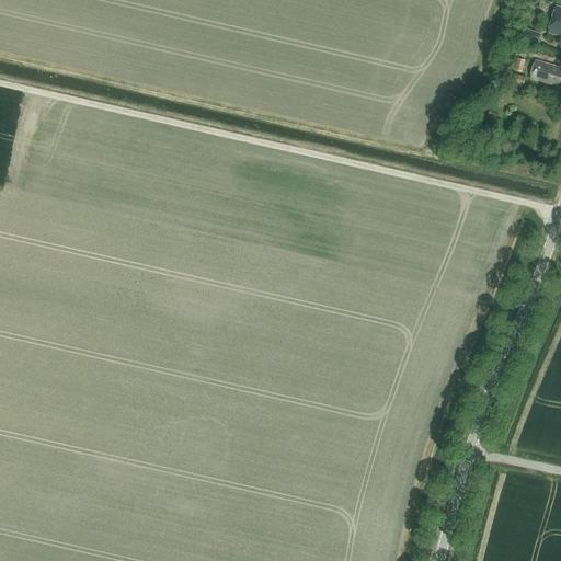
[(560,9),(557,9),(548,34),(560,37),(560,9)]
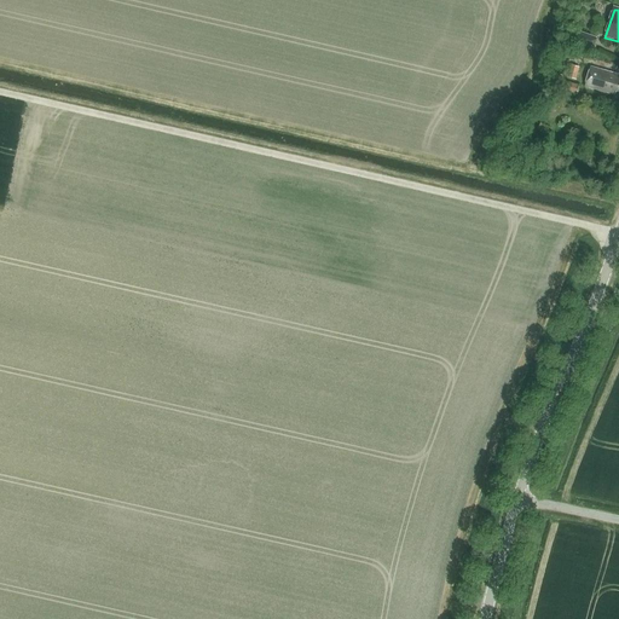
[(599,38),(577,29),(572,40),(595,48),(599,38)]
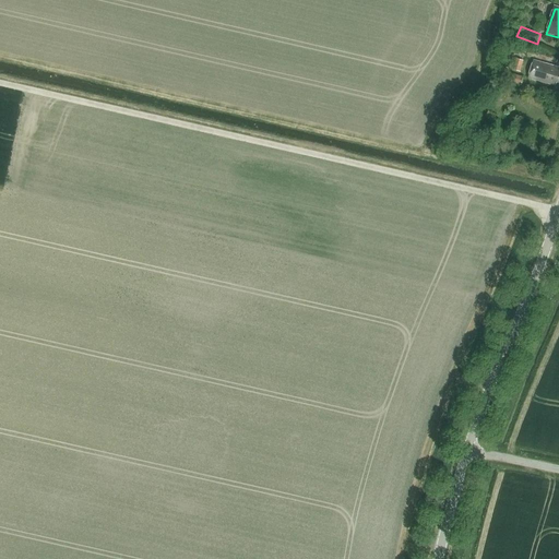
[(525,60),(516,58),(513,69),(522,71),(525,60)]
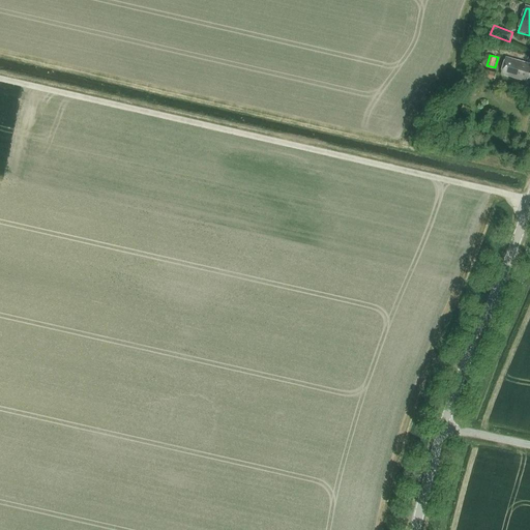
[(529,79),(529,64),(506,58),(501,76),(527,83),(528,79),(529,79)]
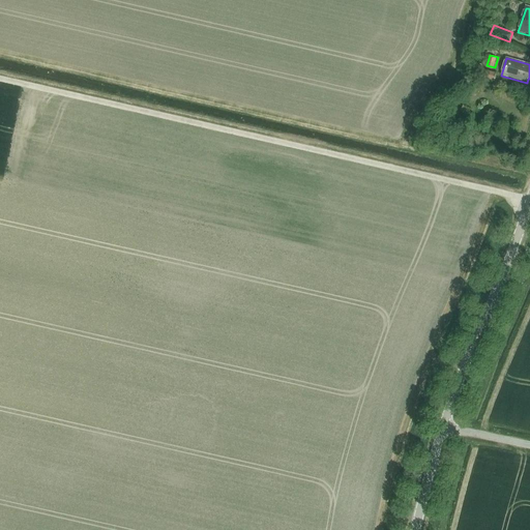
[(484,64),(477,62),(474,74),(496,80),(498,72),(483,68),(484,64)]
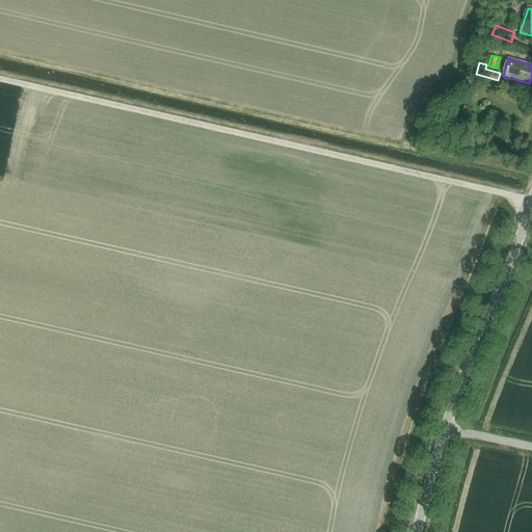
[(466,106),(462,111),(470,115),(473,109),(466,106)]
